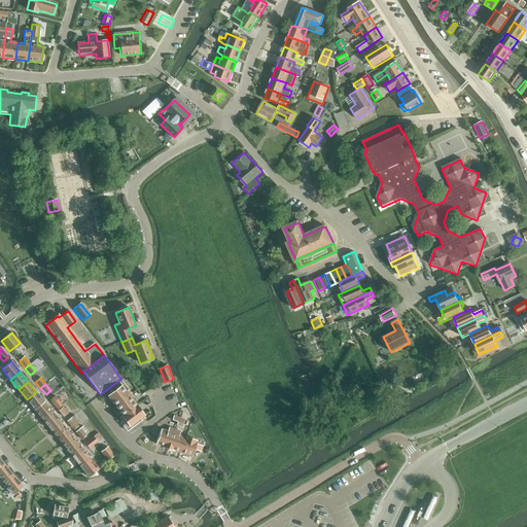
[(114,407),(130,395),(121,385),(106,396),(114,407)]
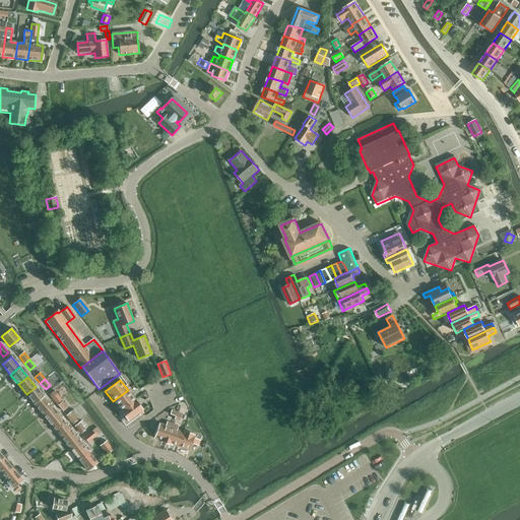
[(34,404),(43,396),(36,387),(26,394),(34,404)]
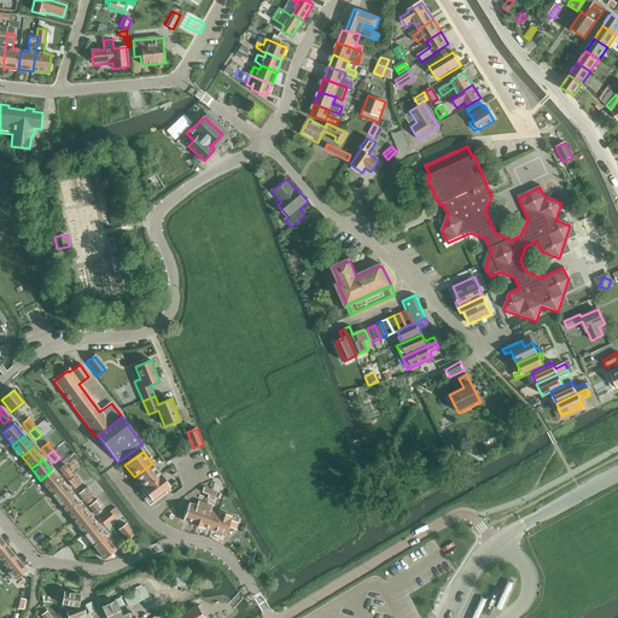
[(152,464),(134,477),(143,489),(161,474),(152,464)]
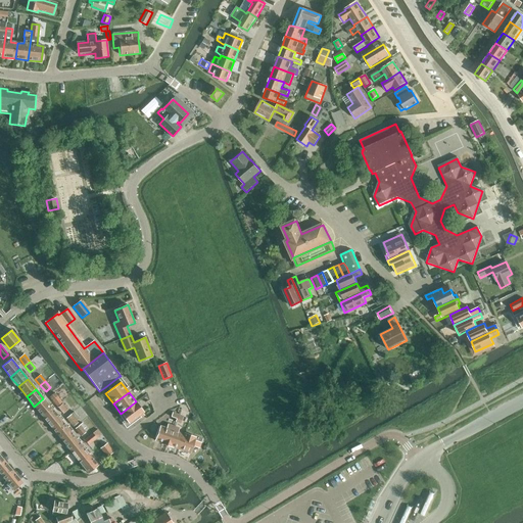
[(57,407),(62,402),(55,393),(49,397),(57,407)]
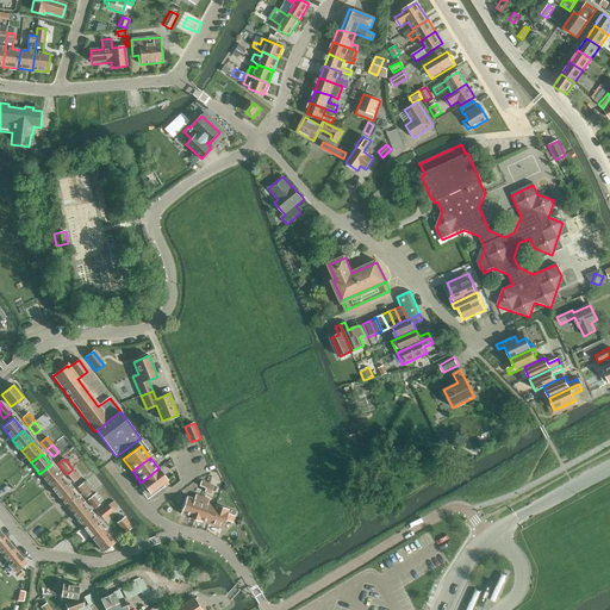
[(50,465),(39,474),(50,487),(61,478),(63,477),(61,473),(58,474),(50,465)]
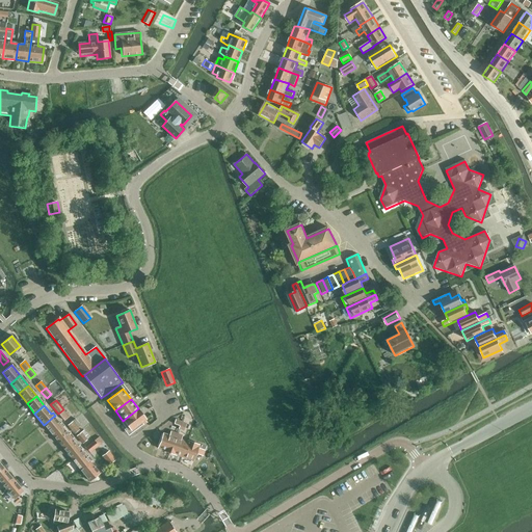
[(138,408),(123,421),(131,431),(145,419),(138,408)]
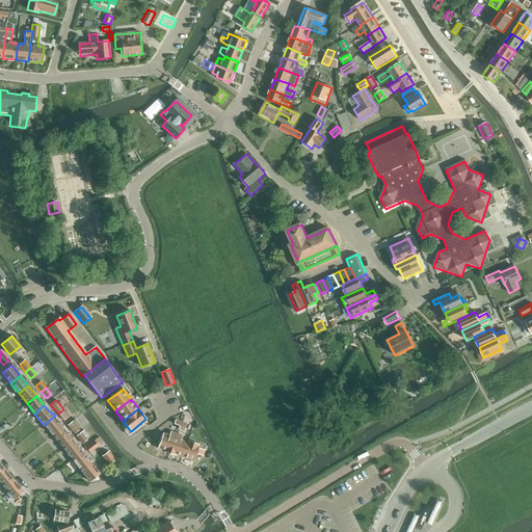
[(64,421),(70,417),(64,410),(59,415),(64,421)]
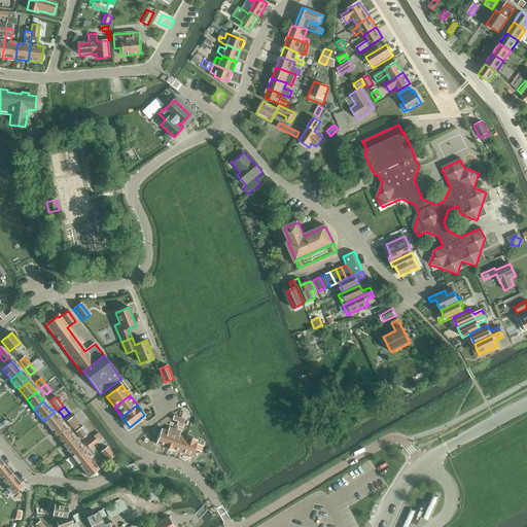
[(53,432),(62,424),(64,423),(61,419),(59,421),(53,413),(43,421),(53,432)]
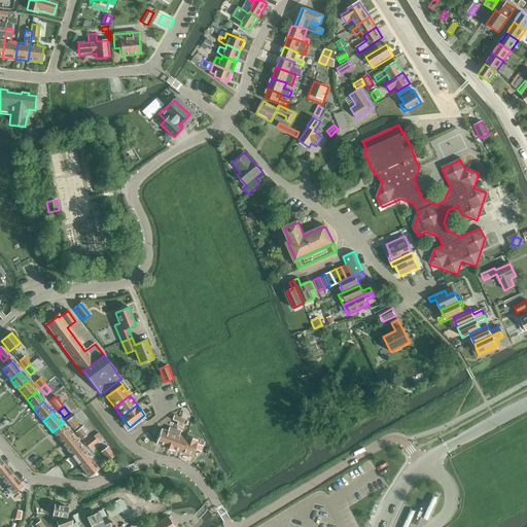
[(74,430),(79,426),(77,424),(80,421),(75,415),(67,421),(74,430)]
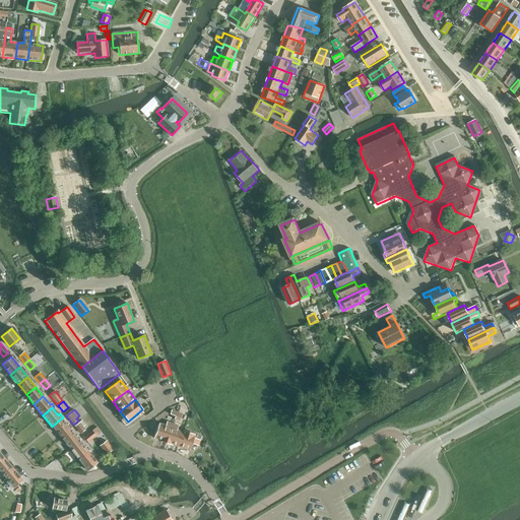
[(61,438),(70,430),(72,429),(69,424),(67,426),(61,418),(52,427),(61,438)]
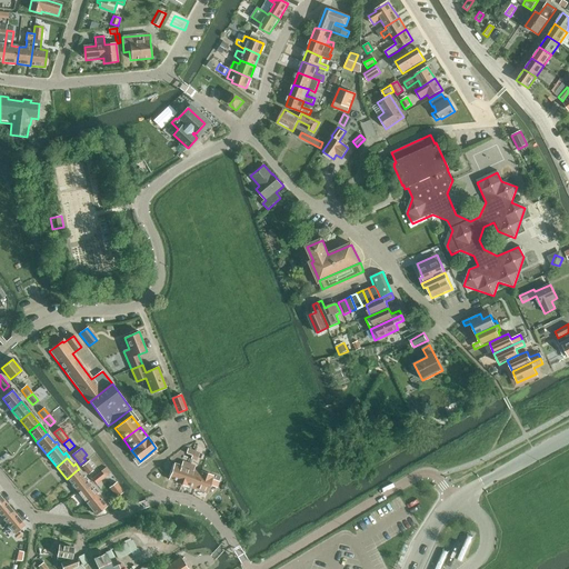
[(89,475),(93,471),(91,468),(93,466),(90,460),(82,467),(89,475)]
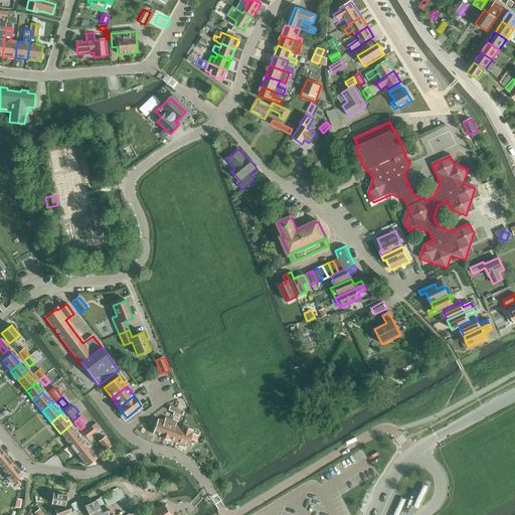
[(164,439),(171,420),(164,418),(163,422),(158,420),(153,435),(164,439)]
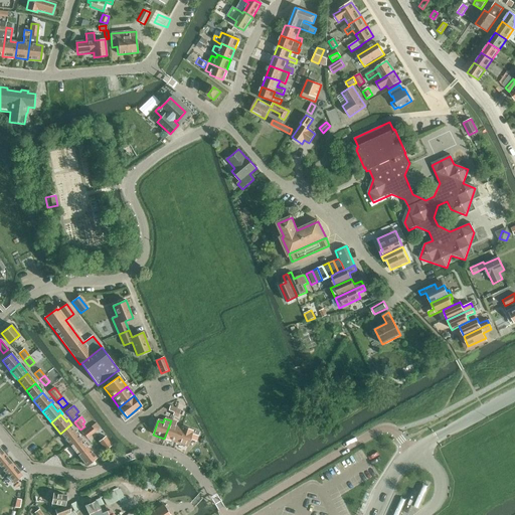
[(181,428),(180,428),(174,425),(175,422),(171,420),(164,439),(175,443),(181,428)]
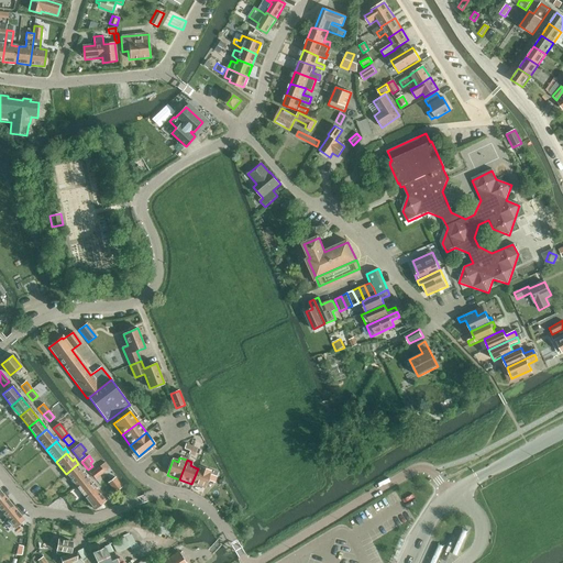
[(96,479),(109,468),(105,463),(91,474),(96,479)]
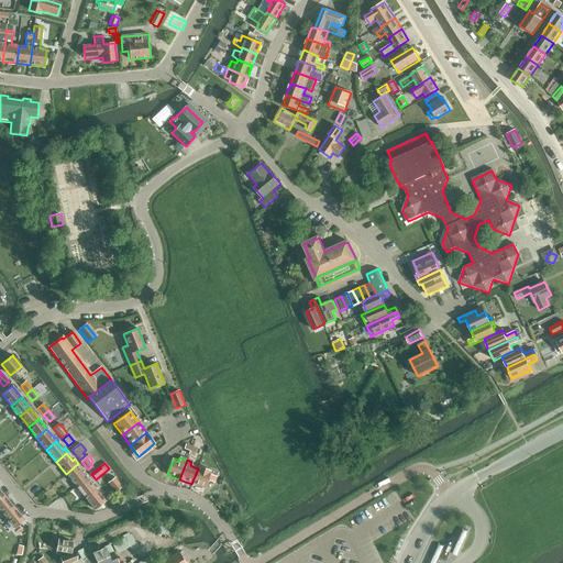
[(75,486),(86,477),(88,476),(85,472),(83,473),(76,465),(66,474),(75,486)]
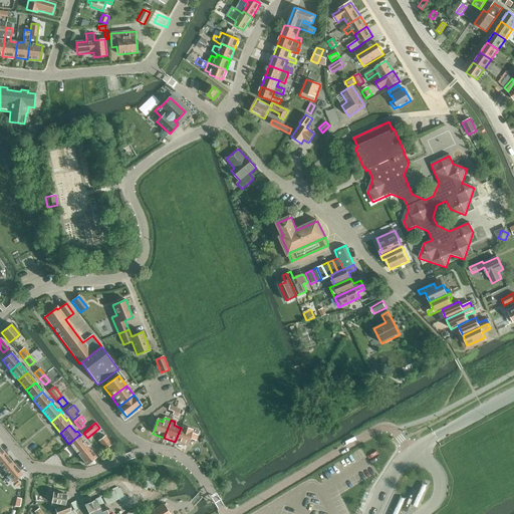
[(181,428),(175,442),(187,446),(189,440),(195,442),(198,436),(192,434),(193,430),(180,426),(180,428),(181,428)]
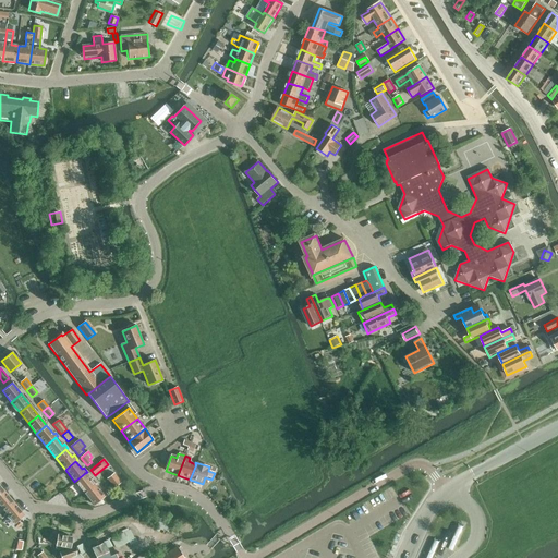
[(85,494),(95,486),(97,484),(94,480),(91,481),(85,473),(74,482),(85,494)]
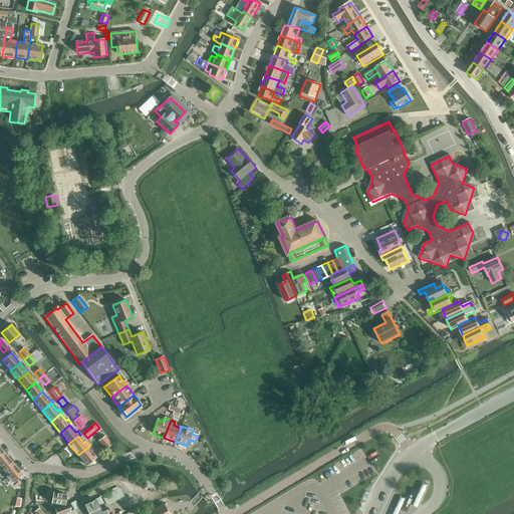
[(104,450),(111,445),(104,436),(98,441),(104,450)]
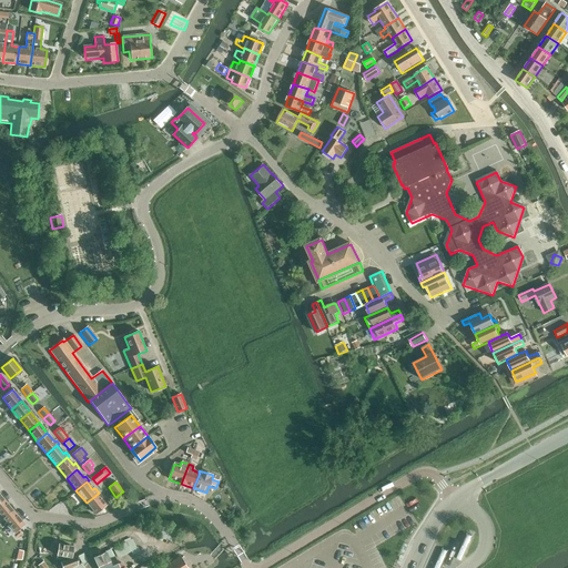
[(97,495),(87,503),(95,515),(105,506),(97,495)]
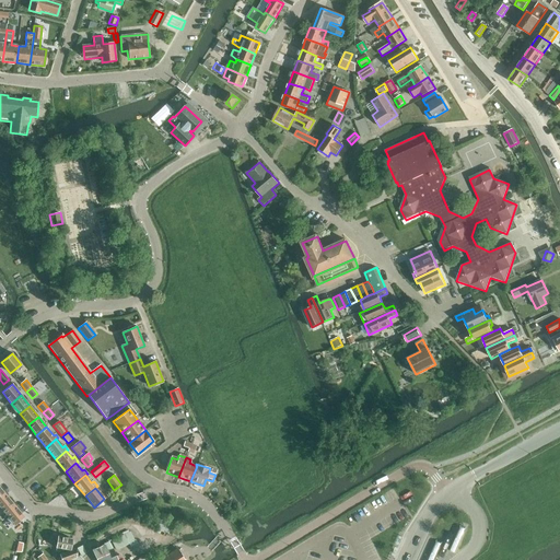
[(0,509),(6,516),(15,508),(7,498),(0,502),(0,509)]
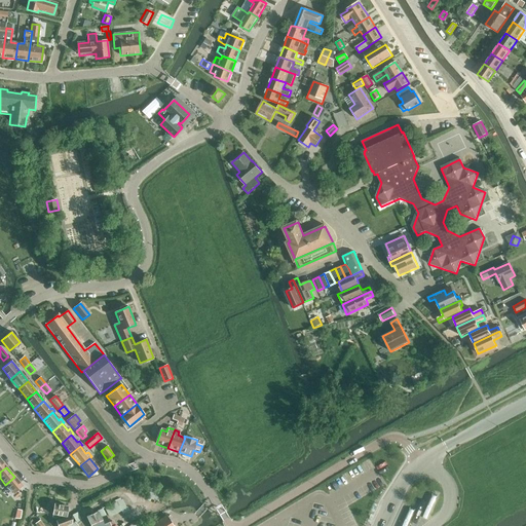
[(14,477),(5,485),(13,494),(23,487),(14,477)]
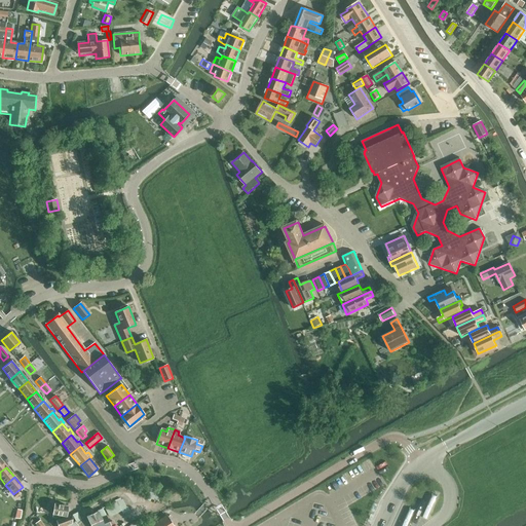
[(113,508),(107,511),(110,517),(121,512),(123,514),(127,512),(122,499),(111,504),(113,508)]
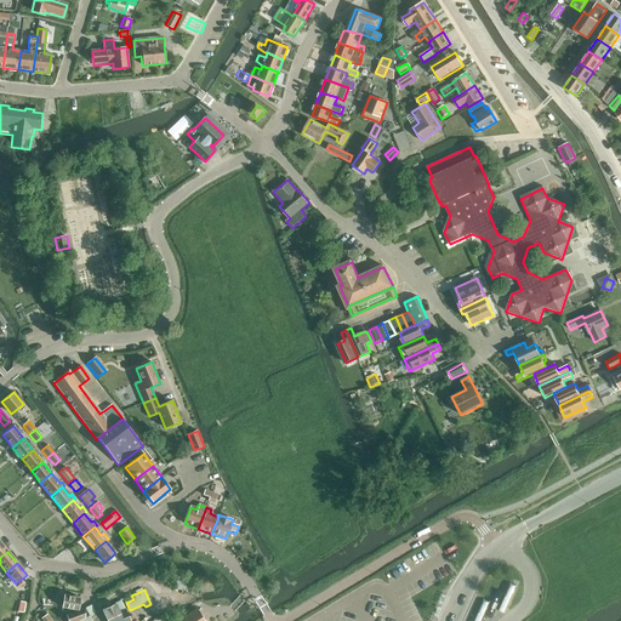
[(78,613),(80,600),(64,596),(62,608),(78,613)]
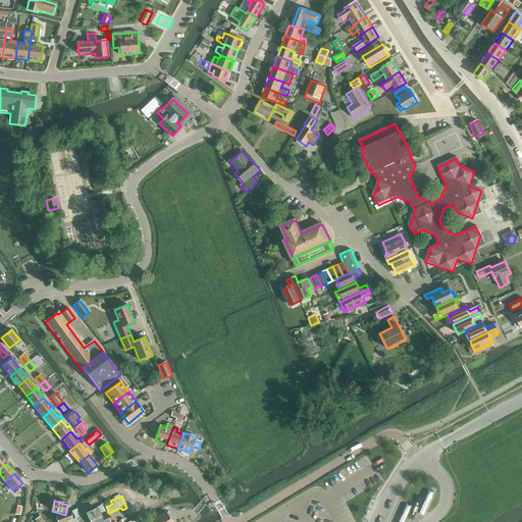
[(108,519),(103,507),(98,510),(98,508),(86,513),(89,521),(115,521),(114,521),(113,521),(112,517),(108,519)]
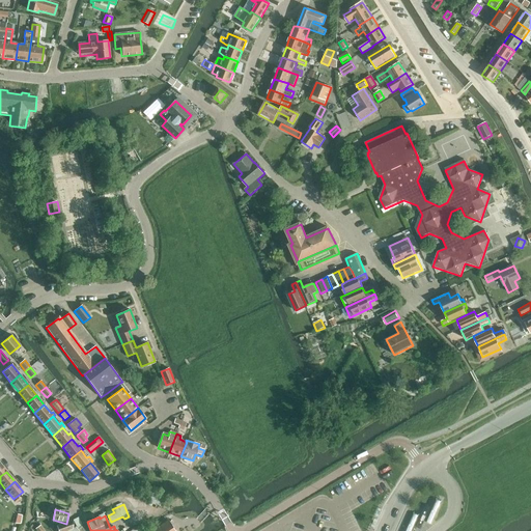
[(78,529),(83,527),(79,518),(73,521),(78,529)]
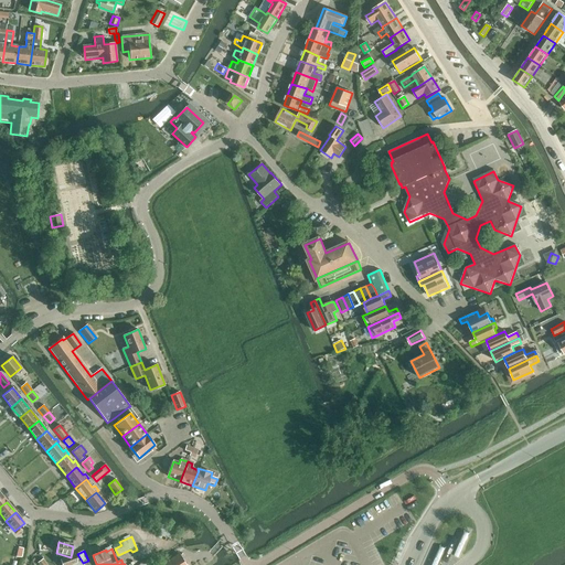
[(184,564),(178,554),(160,564),(184,564)]
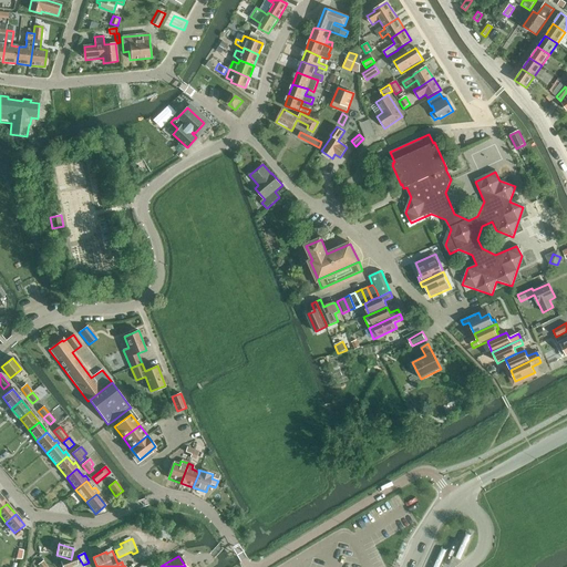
[(72,566),(76,565),(78,557),(60,563),(61,566),(72,566)]
